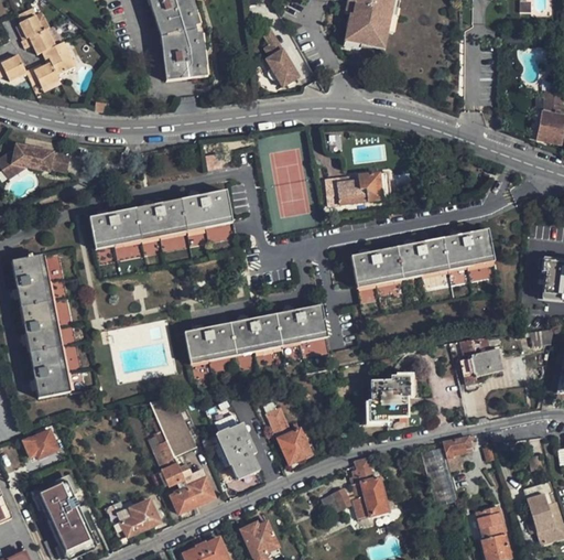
[(151,0),(162,35),(169,81),(209,75),(203,28),(194,0),(151,0)]
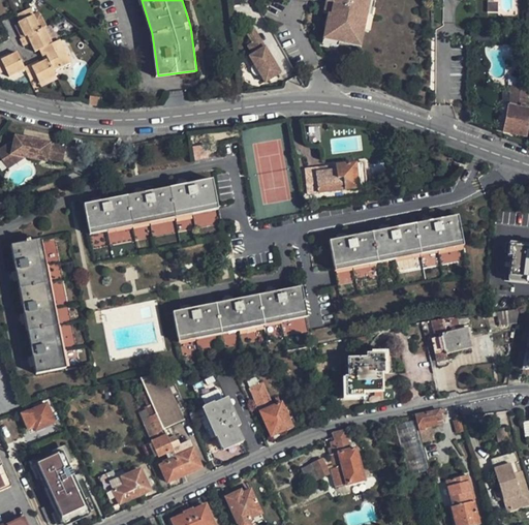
[(325,11),(320,37),(338,40),(360,44),(363,28),(369,0),(323,0),(331,1),(329,11),(325,11)]
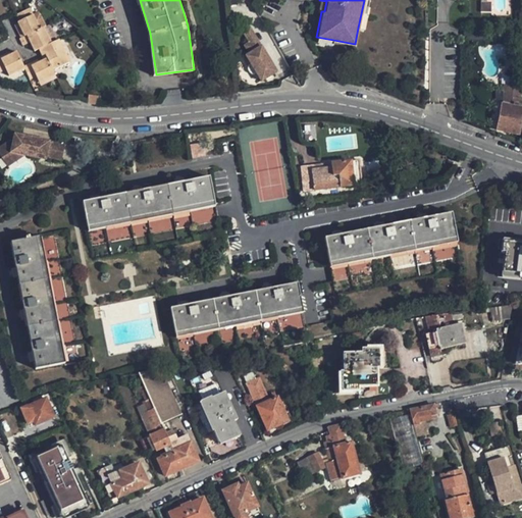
[(319,0),(317,10),(321,11),(324,11),(326,1),(319,0)]
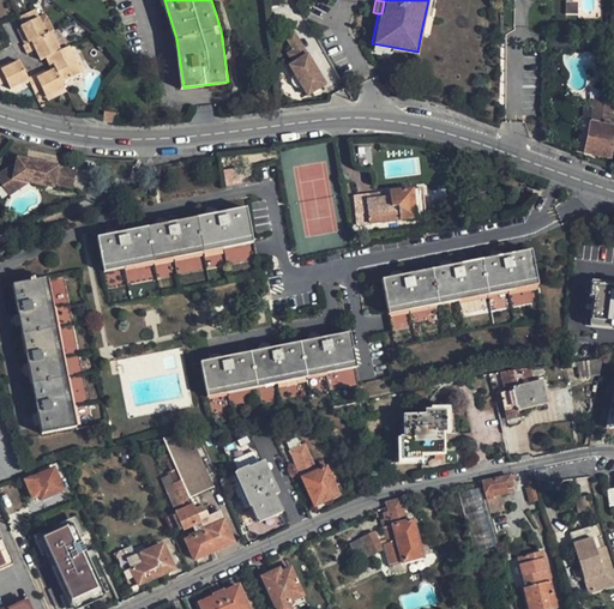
[(426,35),(433,0),(428,0),(421,32),(426,35)]
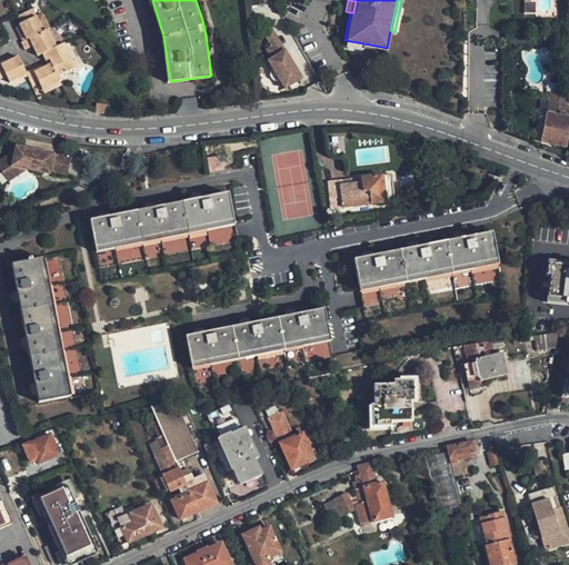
[(526,0),(526,10),(537,10),(537,0),(526,0)]
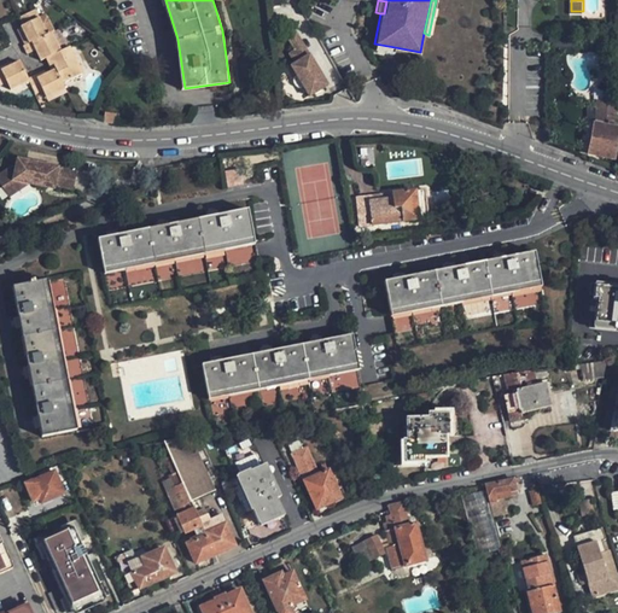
[(42,13),(39,6),(23,15),(27,22),(24,23),(31,40),(51,31),(42,13)]
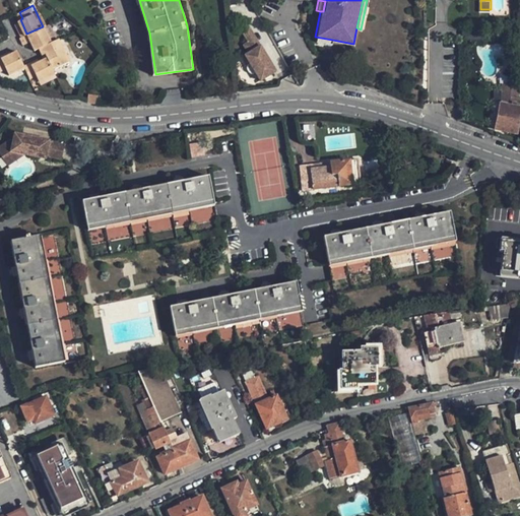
[(47,24),(40,10),(36,11),(43,26),(46,24),(47,24)]
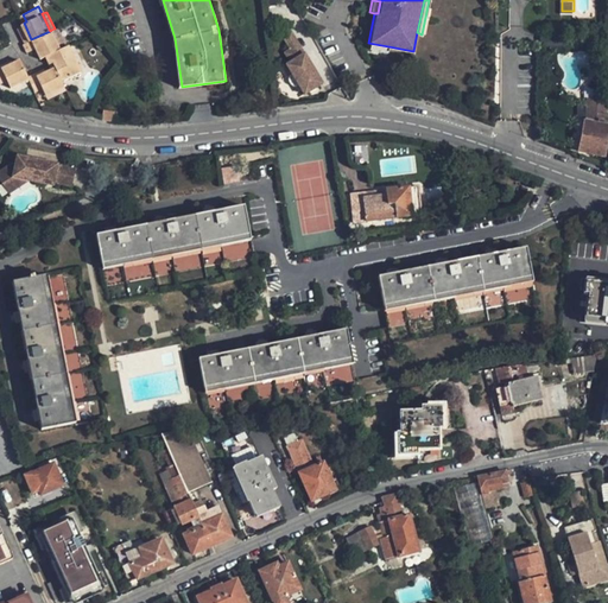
[(24,23),(18,25),(25,42),(31,39),(24,23)]
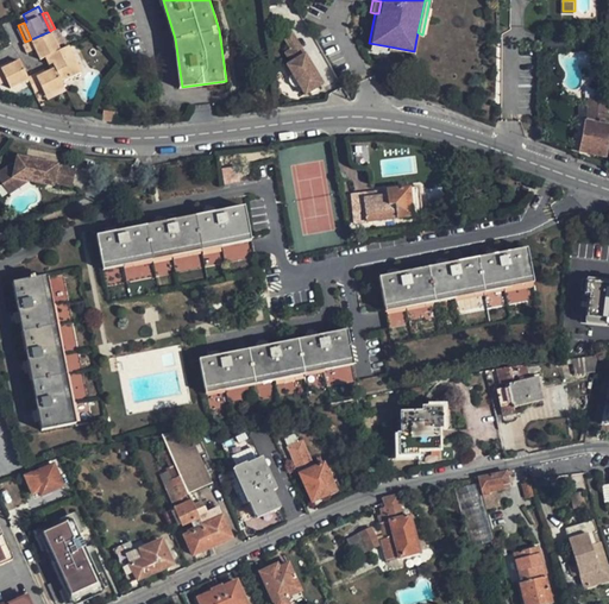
[(58,38),(54,29),(50,31),(31,39),(25,42),(29,50),(37,46),(42,56),(48,54),(62,46),(58,38)]
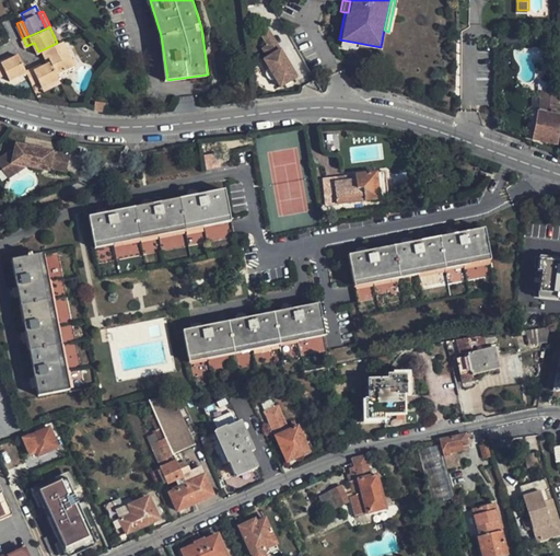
[(268,26),(260,31),(267,42),(261,45),(267,54),(264,56),(268,65),(275,76),(280,84),(296,74),(280,46),(276,48),(273,44),(278,42),(268,26)]
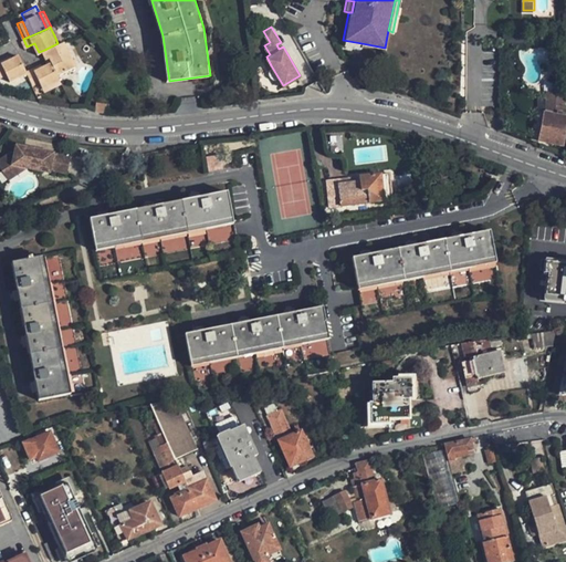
[(60,33),(54,35),(58,43),(63,41),(60,33)]
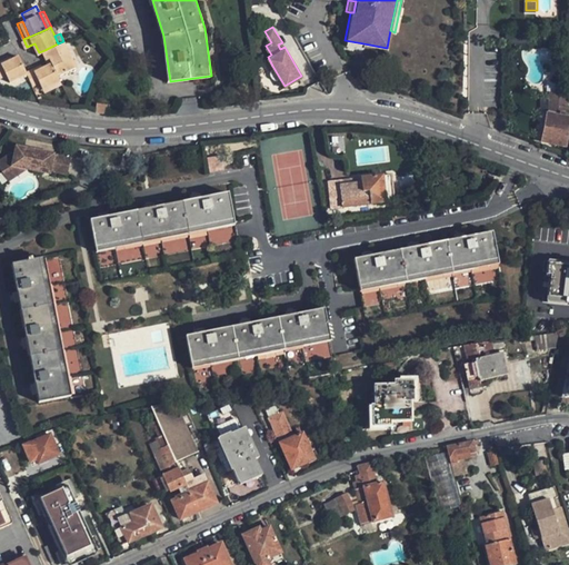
[(78,66),(66,40),(63,41),(58,43),(45,50),(48,57),(51,56),(53,61),(60,75),(78,66)]
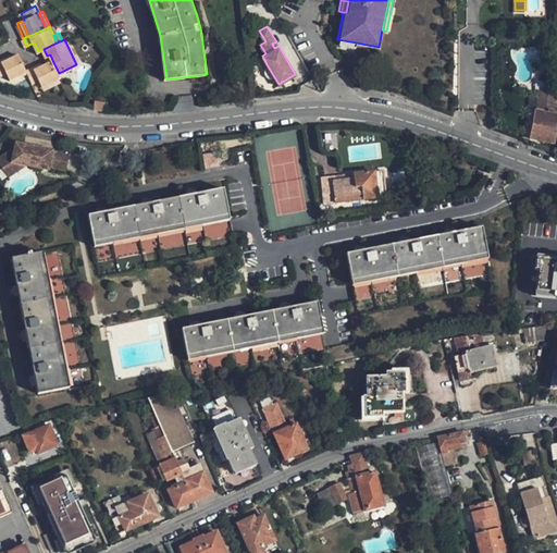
[(10,57),(0,61),(0,75),(8,72),(10,78),(27,71),(26,69),(21,53),(10,57)]
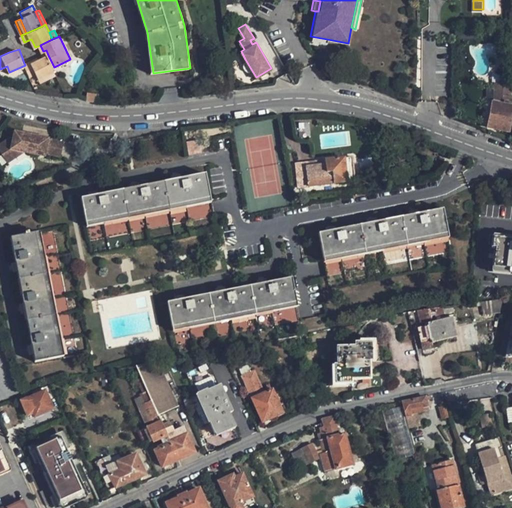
[(41,79),(56,72),(54,67),(48,55),(45,56),(38,59),(33,61),(32,59),(24,63),(25,65),(30,75),(38,72),(41,79)]
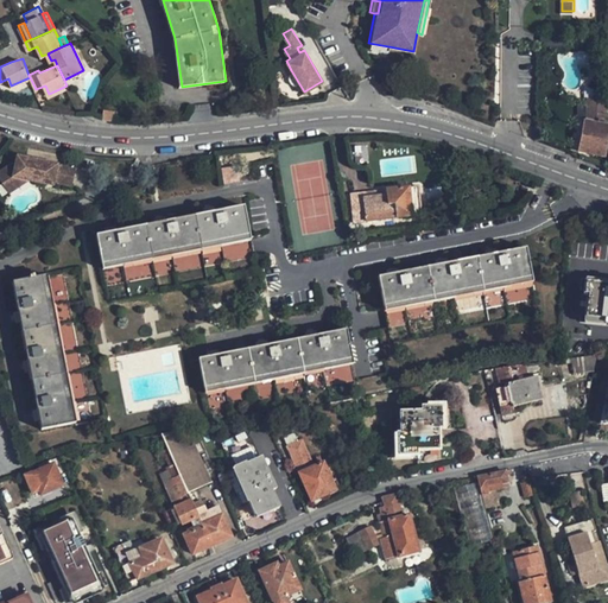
[(297,83),(298,82),(291,70),(290,71),(289,74),(289,76),(289,78),(290,80),(291,81),(292,82),(295,83),(297,83)]
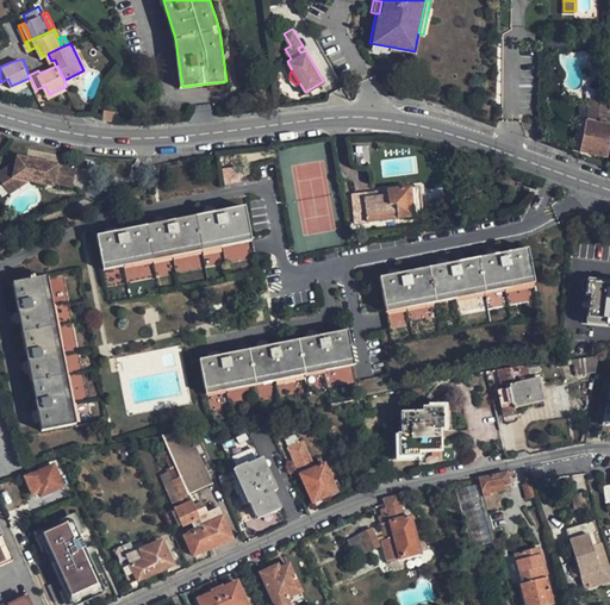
[(378,85),(385,92),(391,87),(385,79),(378,85)]
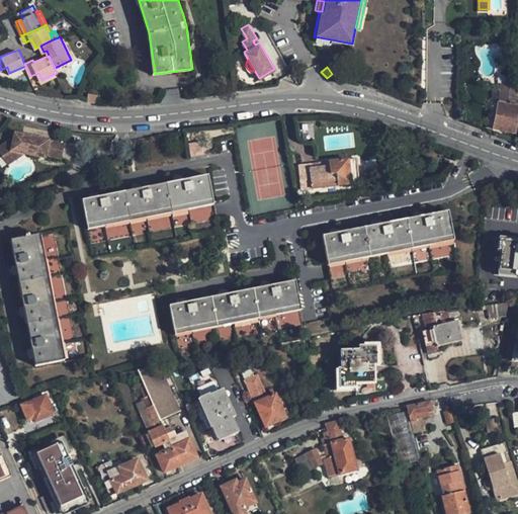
[(499,98),(499,101),(517,104),(517,102),(517,82),(500,81),(499,98)]
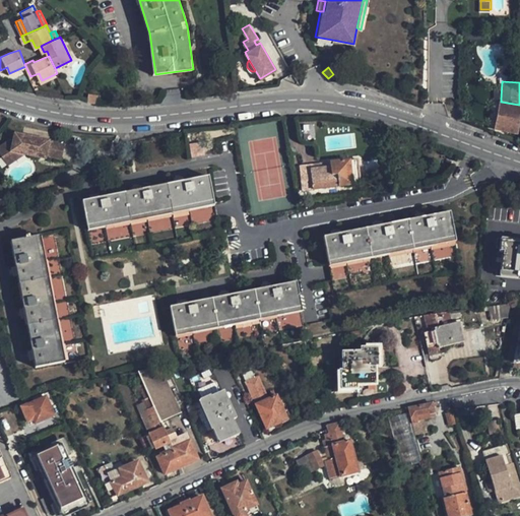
[(519,118),(519,105),(501,102),(496,126),(517,131),(519,118)]
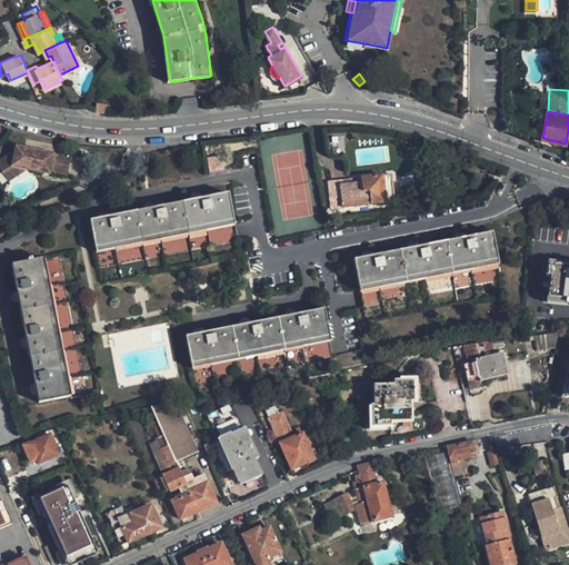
[(400,141),(389,142),(391,160),(402,158),(400,141)]
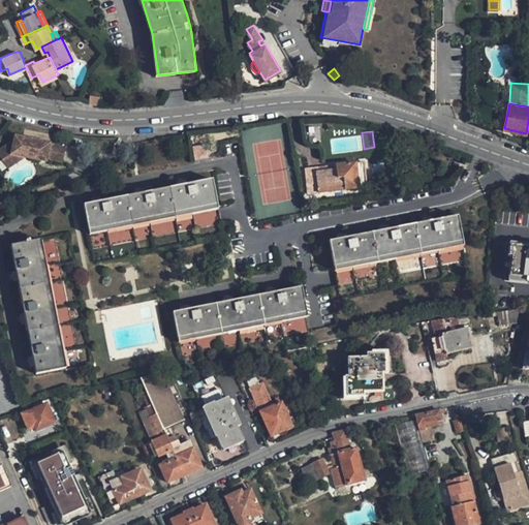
[(63,159),(65,145),(14,136),(13,141),(0,150),(0,157),(2,161),(11,154),(25,156),(40,159),(40,156),(47,157),(63,159)]
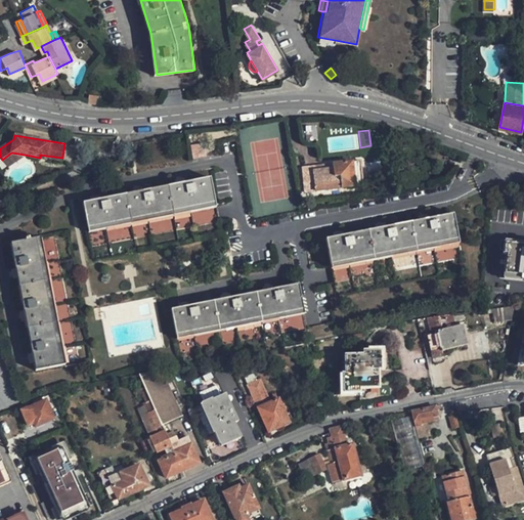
[(188,144),(191,157),(205,154),(203,141),(188,144)]
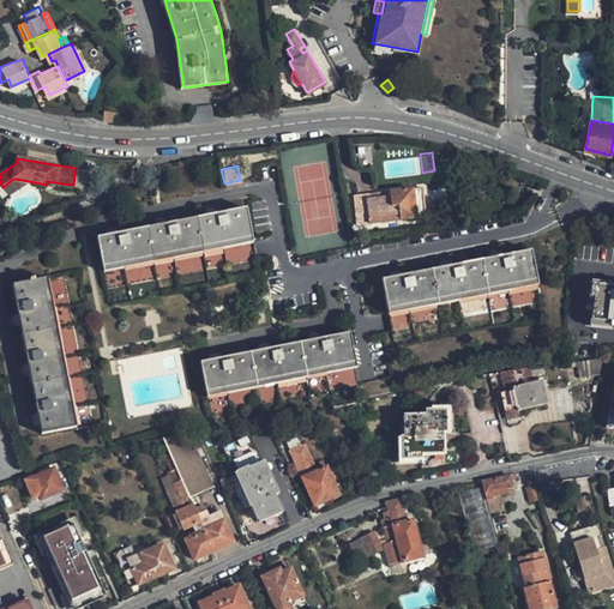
[(368,219),(399,216),(415,213),(426,212),(422,184),(411,185),(410,174),(395,176),(396,186),(390,186),(390,193),(365,197),(354,197),(357,221),(368,219)]
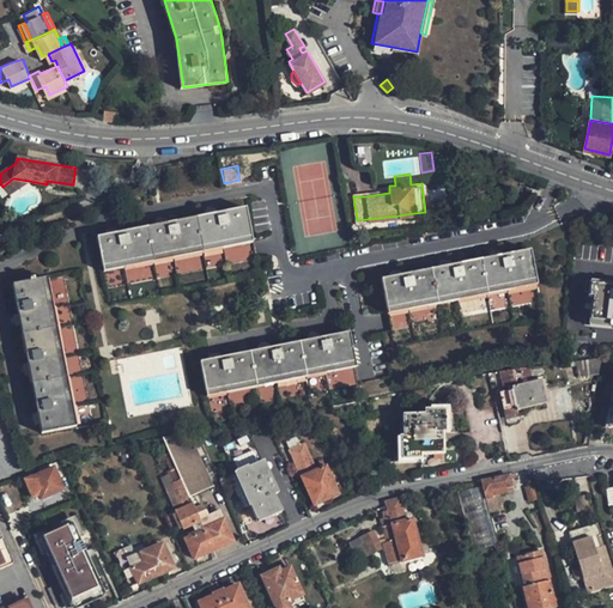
[(13,178),(2,187),(10,195),(29,181),(13,178)]
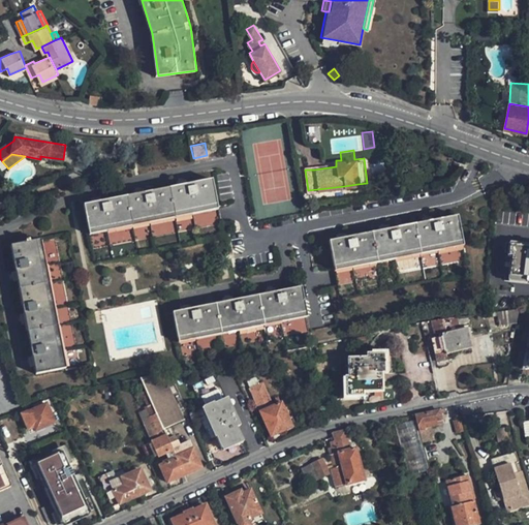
[(84,202),(90,232),(217,206),(212,177),(84,202)]
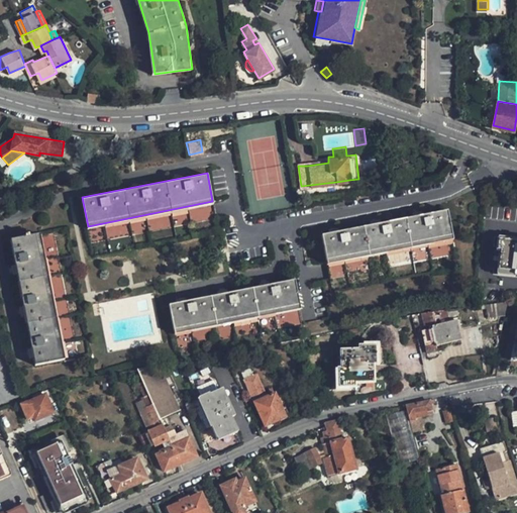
[(446,208),(321,233),(326,257),(451,232),(446,208)]
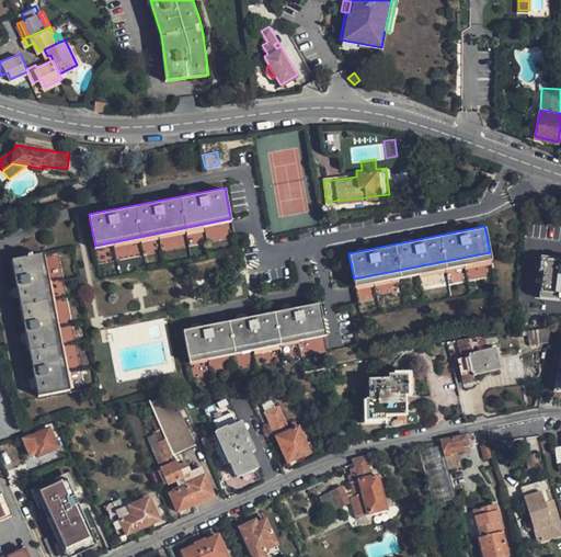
[(38,393),(70,387),(43,251),(11,257),(38,393)]
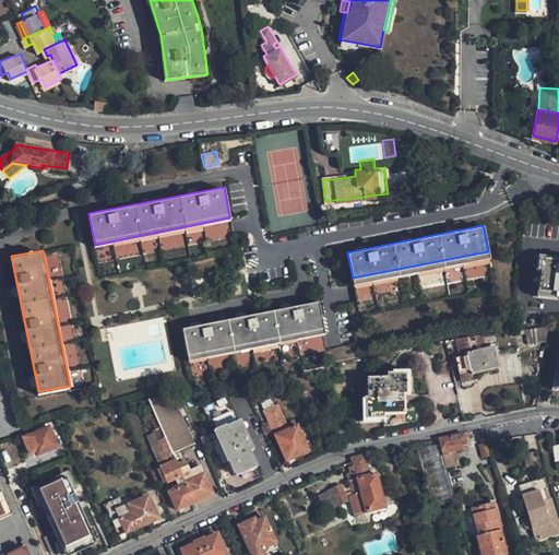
[(537,290),(558,292),(558,258),(536,256),(535,268),(539,268),(537,290)]
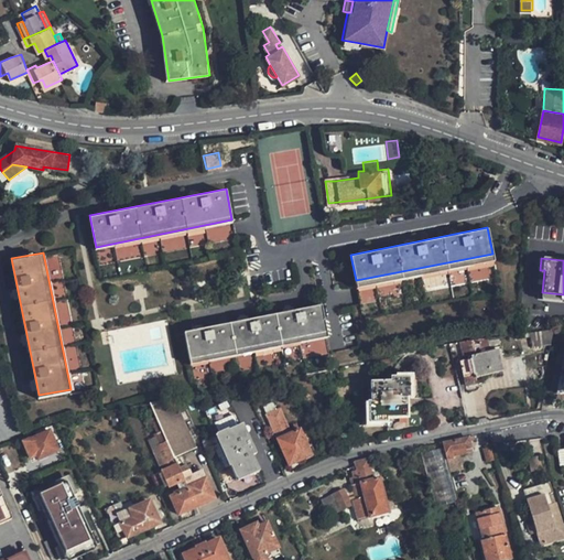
[(321,303),(184,331),(188,357),(325,330),(321,303)]
